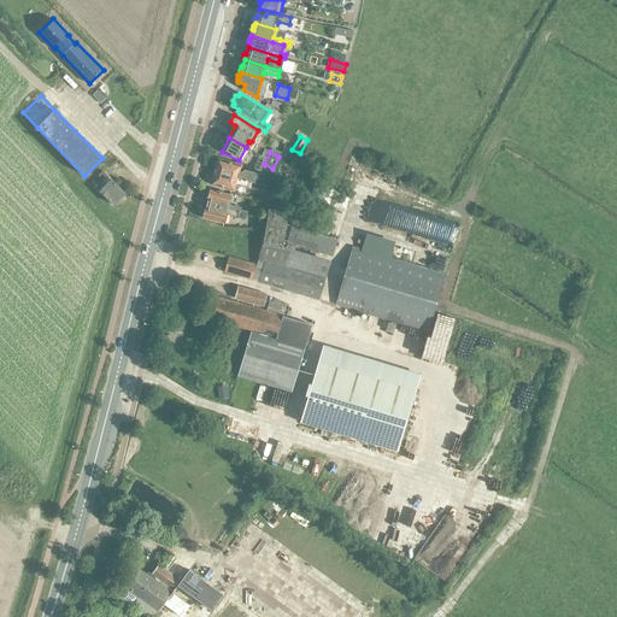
[(266,158),(264,158),(262,162),(259,160),(258,163),(254,169),(260,171),(263,165),(266,158)]
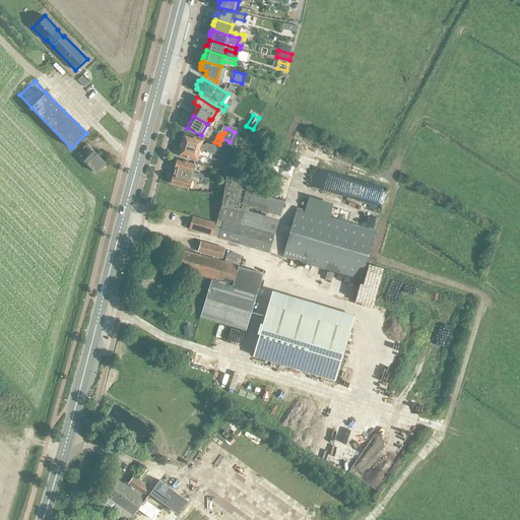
[(181,144),(222,155),(225,156),(226,151),(217,149),(218,146),(214,145),(206,142),(203,144),(201,144),(202,139),(184,134),(184,135),(182,136),(181,139),(182,142),(181,144)]
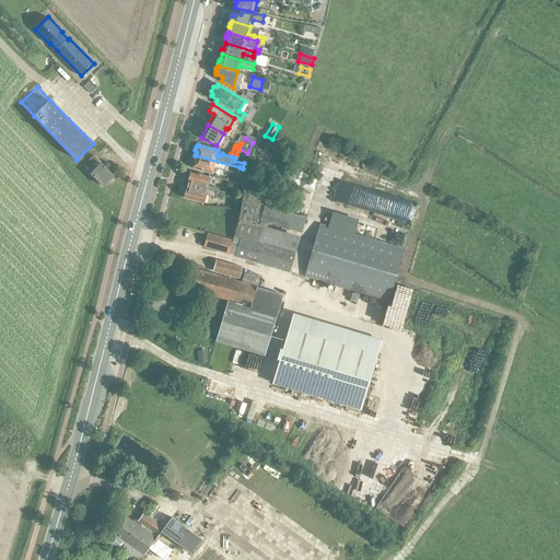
[(91,173),(104,186),(114,176),(100,162),(101,162),(93,154),(89,159),(97,167),(91,173)]
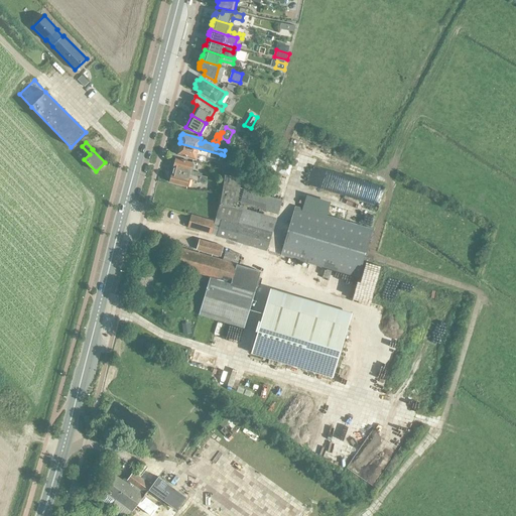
[(219,160),(220,157),(221,154),(179,143),(178,146),(177,147),(176,151),(176,153),(195,159),(197,154),(209,157),(219,160)]
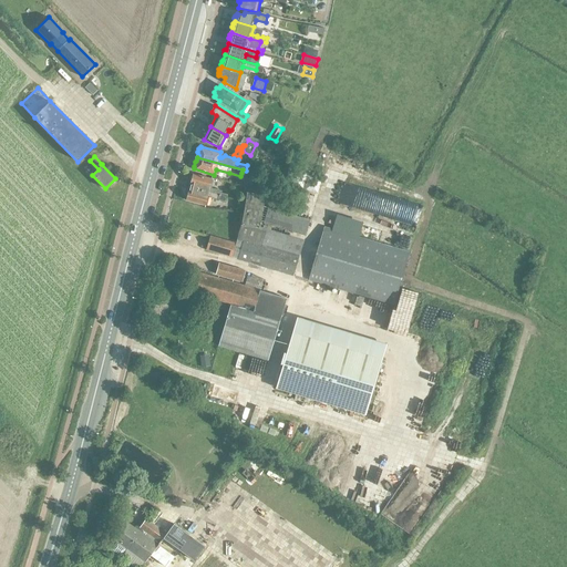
[(192,182),(191,186),(220,195),(220,192),(222,191),(209,187),(212,178),(194,174),(193,175),(191,176),(189,179),(192,182)]
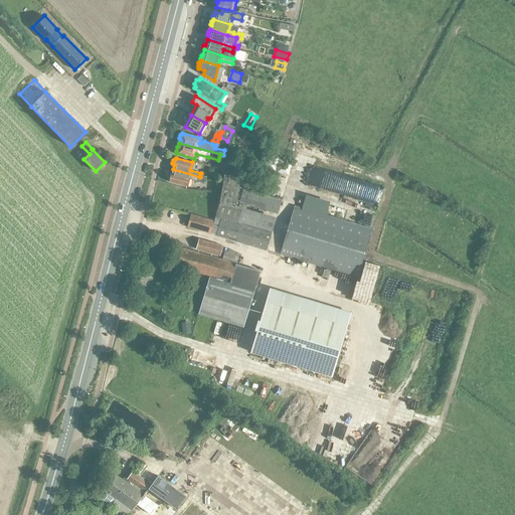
[(362,184),(363,178),(313,165),(309,182),(351,194),(354,182),(362,184)]
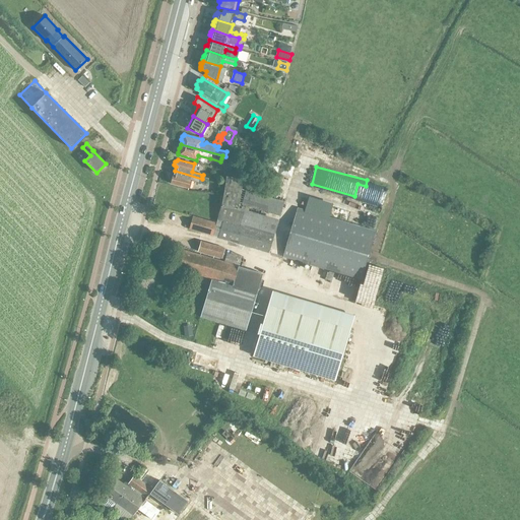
[(207,185),(208,180),(209,178),(202,176),(202,179),(175,171),(173,175),(171,177),(170,180),(171,183),(188,188),(190,180),(207,185)]
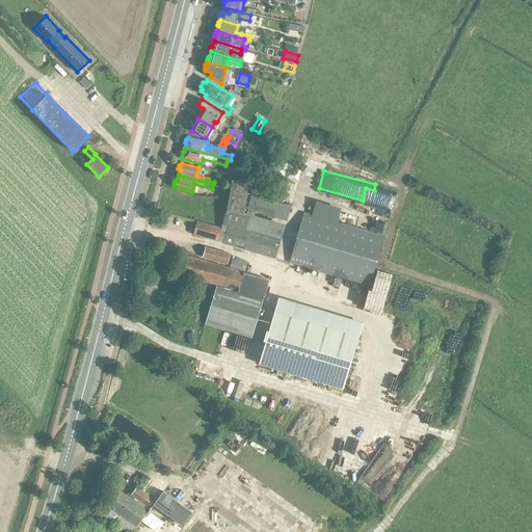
[(249,183),(232,180),(227,209),(222,224),(228,225),(222,243),(275,259),(291,207),(247,193),(249,183)]
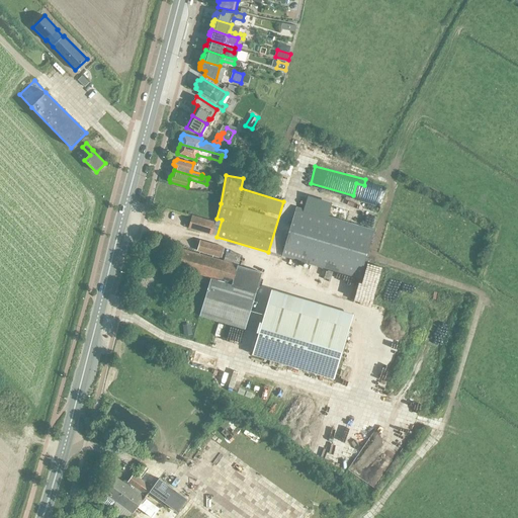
[(359,278),(374,230),(296,206),(281,255),(359,278)]
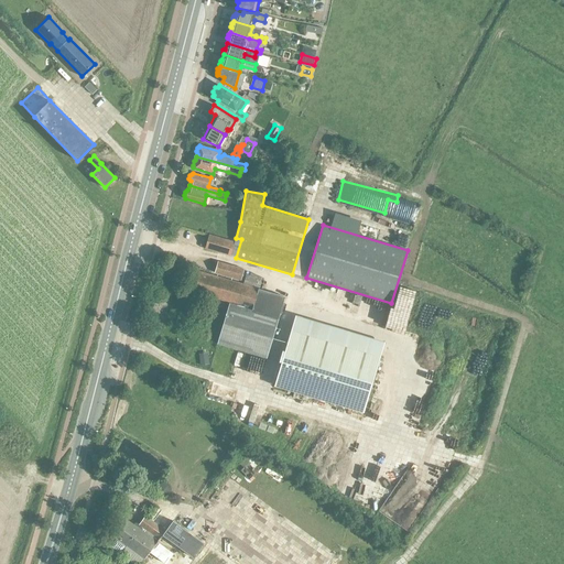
[(205,248),(230,256),(235,241),(209,234),(205,248)]
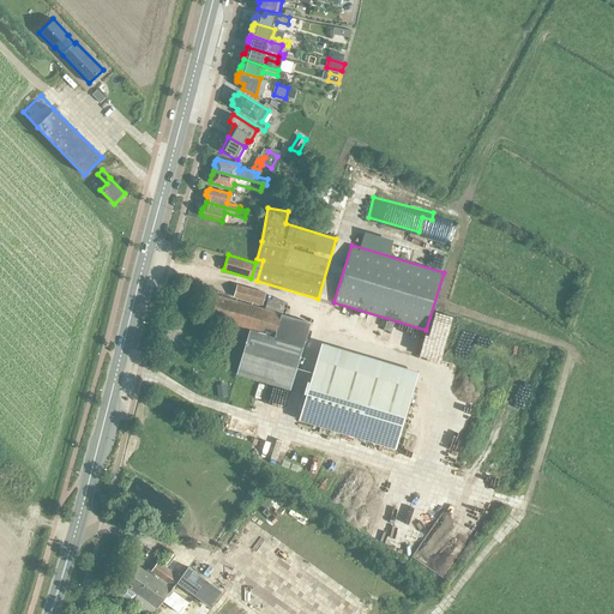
[(233,296),(263,305),(266,293),(236,284),(233,296)]
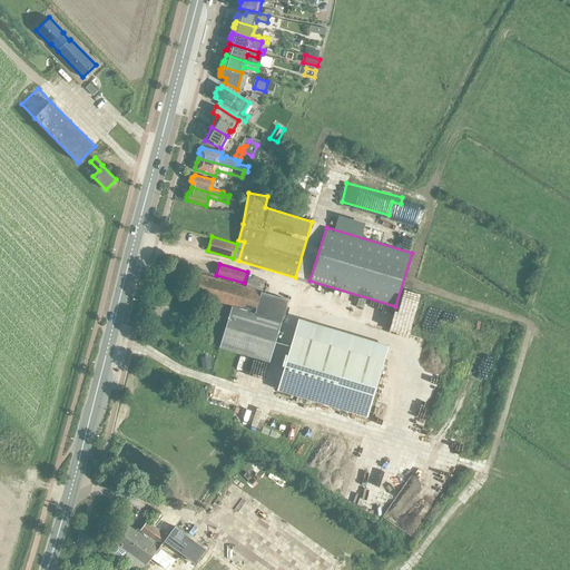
[(288,300),(262,292),(194,271),(188,292),(207,297),(204,308),(216,312),(218,304),(215,303),(216,301),(232,305),(219,346),(269,362),(288,300)]
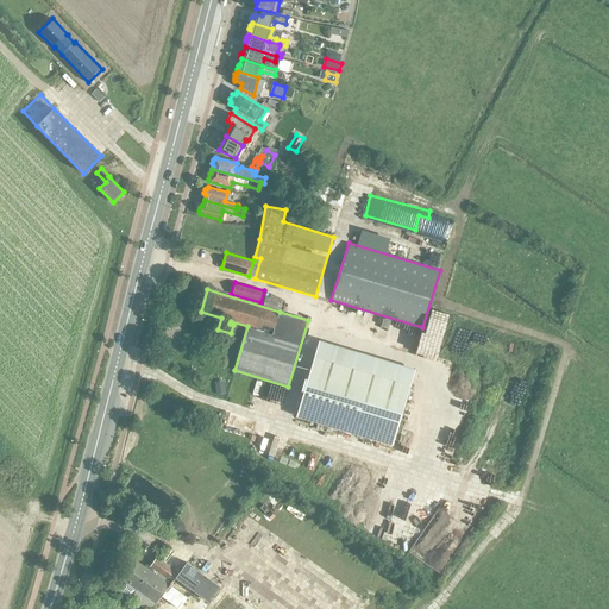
[(419,351),(438,357),(450,314),(429,309),(419,351)]
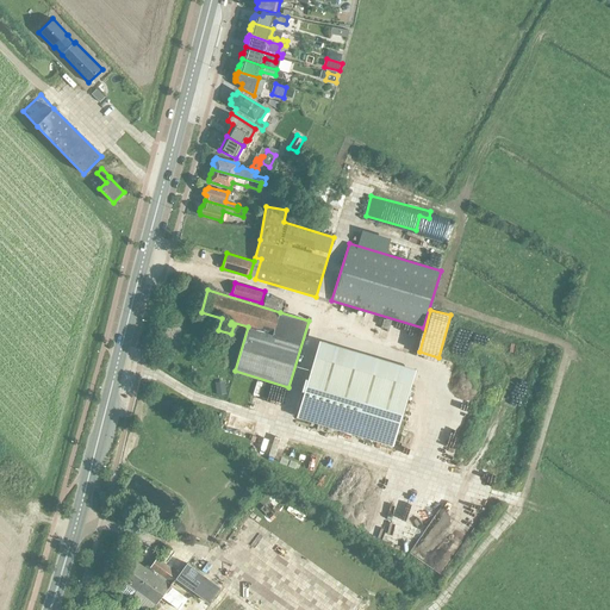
[(298,415),(394,443),(416,372),(319,343),(298,415)]
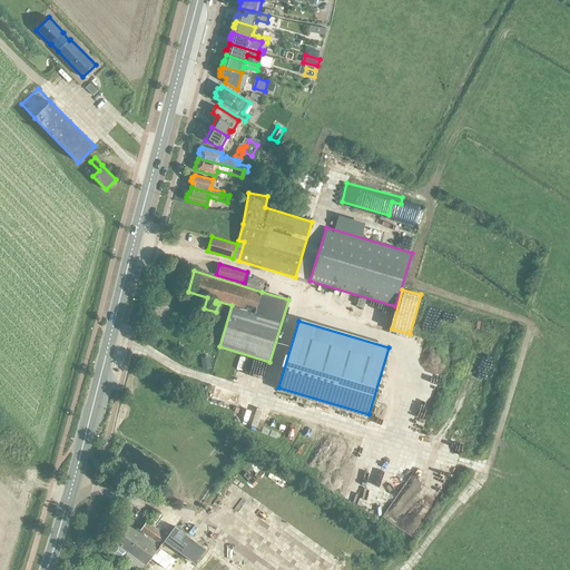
[(121,559),(123,560),(136,569),(154,569),(147,564),(164,540),(167,536),(147,521),(140,530),(144,532),(143,534),(124,521),(111,539),(118,543),(112,552),(112,553),(114,554),(114,556),(115,556),(116,557),(117,558),(118,558),(120,559),(121,559)]
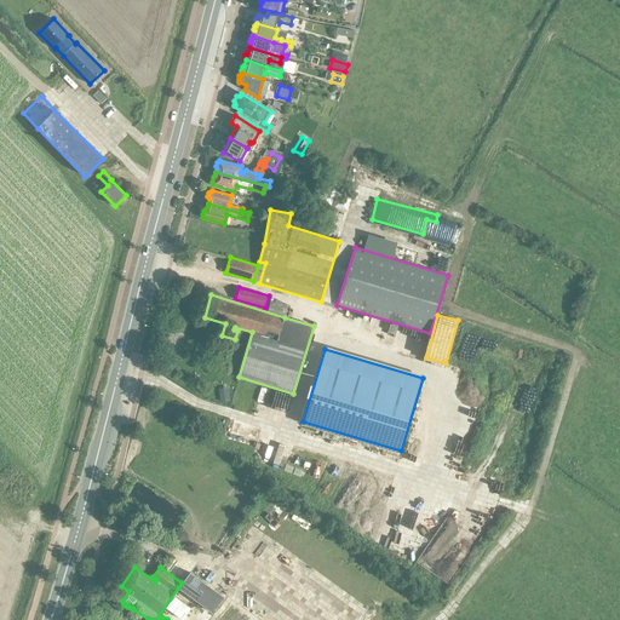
[(224,593),(191,569),(181,585),(213,609),(224,593)]
